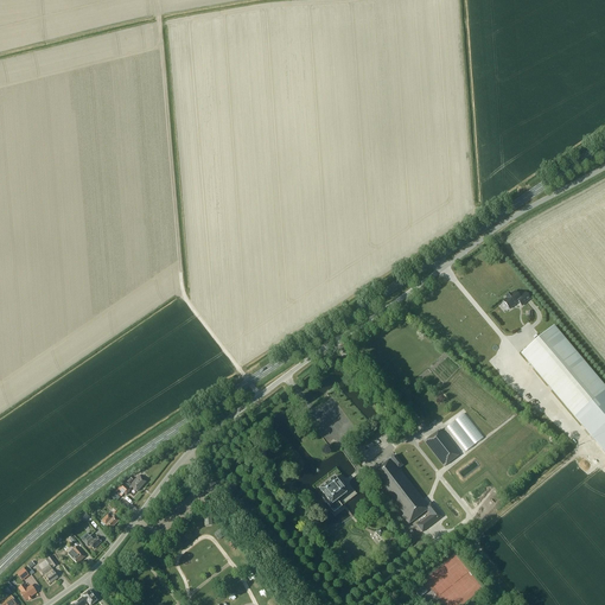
[(527,291),(522,295),(517,290),(513,292),(511,291),(508,294),(509,295),(505,299),(511,307),(520,300),(523,304),(533,297),(527,291)]
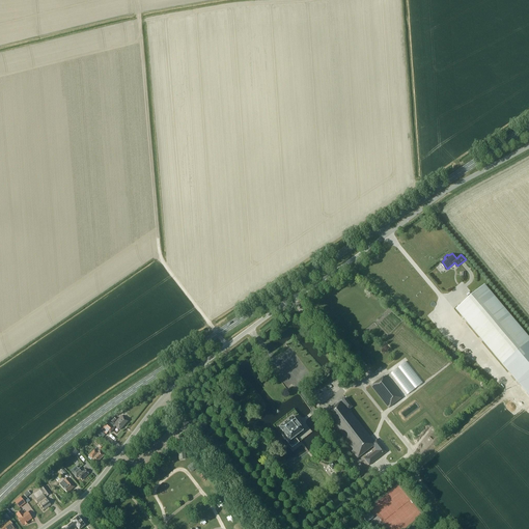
[(528,335),(485,283),(457,307),(528,391),(528,335)]
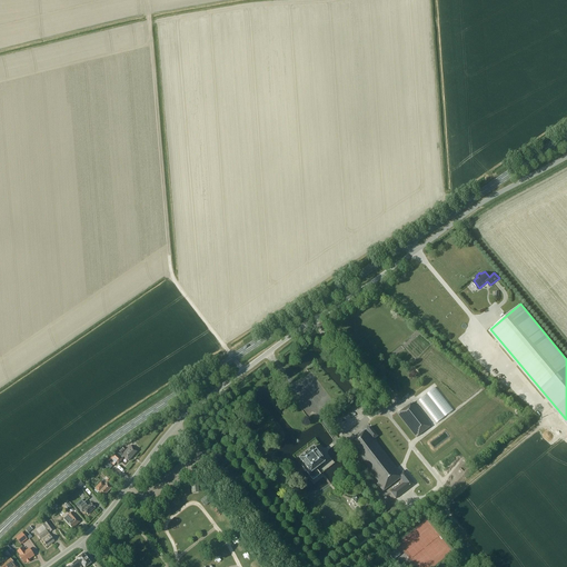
[(400,411),(418,436),(433,424),(415,400),(400,411)]
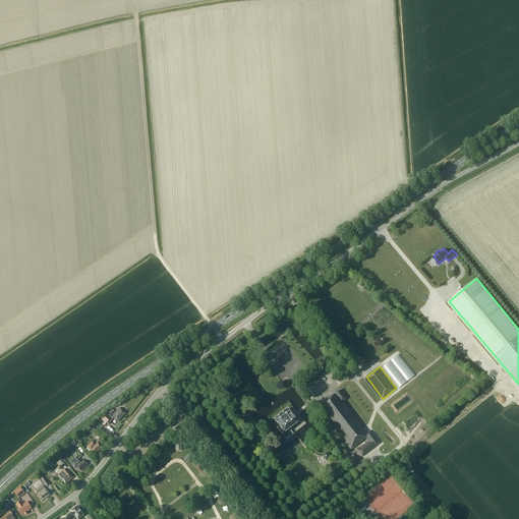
[(319,405),(351,448),(367,436),(370,434),(368,431),(346,402),(347,401),(346,399),(347,397),(341,388),(319,405)]
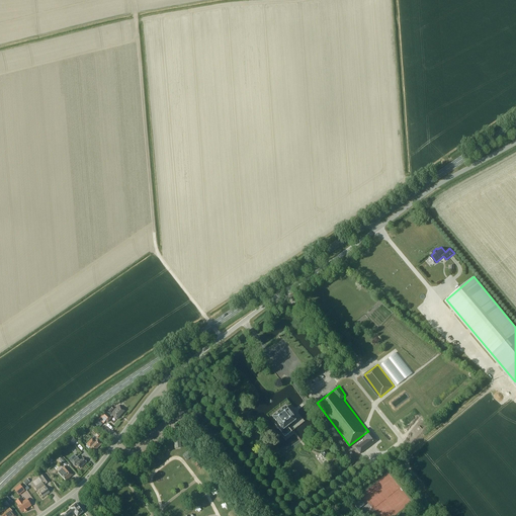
[(111,417),(114,414),(118,418),(125,409),(119,404),(113,412),(111,411),(114,408),(112,406),(109,409),(110,410),(109,411),(108,411),(105,415),(103,413),(100,418),(105,422),(107,420),(109,421),(112,417),(111,417)]
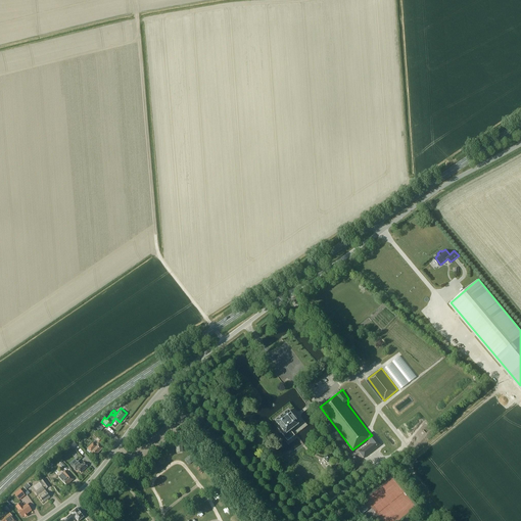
[(279,427),(289,439),(296,434),(292,429),(299,423),(289,410),(277,420),(281,425),(279,427)]
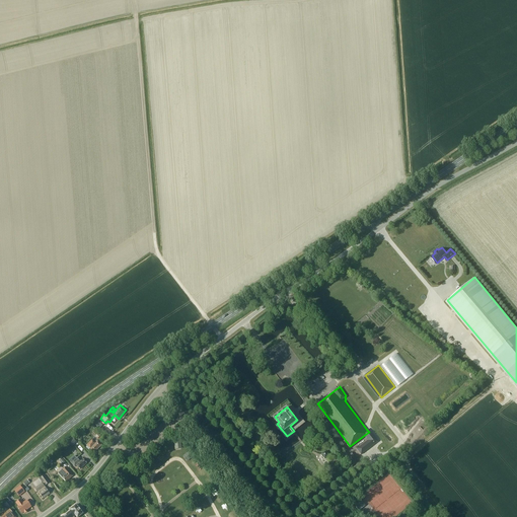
[(370,438),(358,447),(363,453),(374,444),(376,442),(380,440),(370,427),(367,430),(369,432),(366,434),(370,438)]
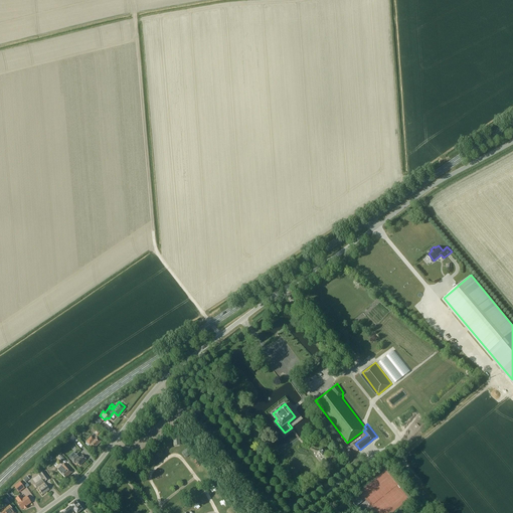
[(69,437),(73,442),(78,437),(74,433),(69,437)]
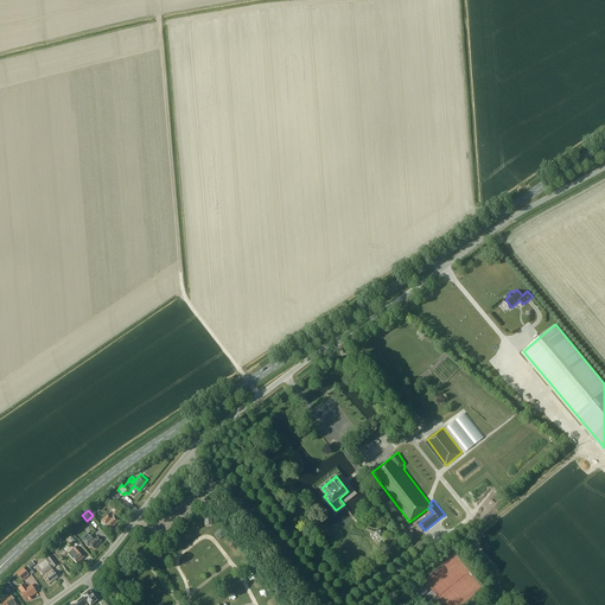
[(104,521),(113,528),(121,520),(115,513),(113,515),(110,514),(104,521)]
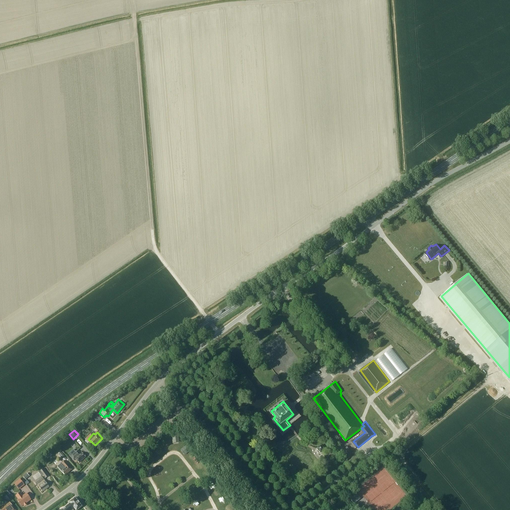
[(72,455),(76,459),(77,457),(80,461),(87,455),(83,450),(82,452),(79,449),(77,450),(78,450),(72,455)]
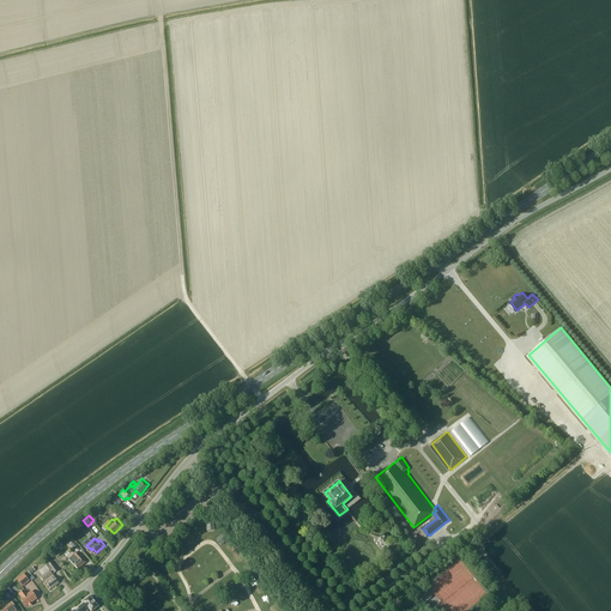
[(78,550),(76,552),(71,557),(80,568),(88,561),(78,550)]
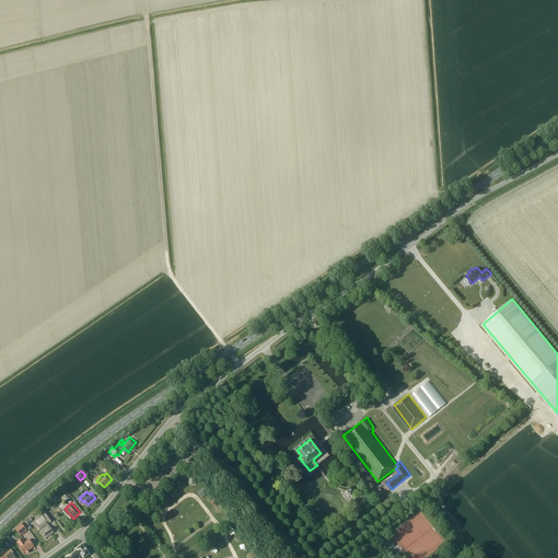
[(43,529),(48,536),(56,531),(49,522),(55,519),(49,511),(44,514),(47,520),(38,525),(42,529),(43,529)]
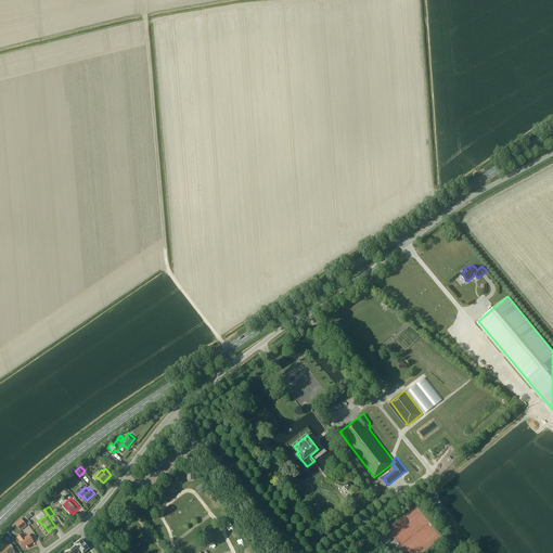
[(28,524),(23,517),(17,523),(23,529),(28,524)]
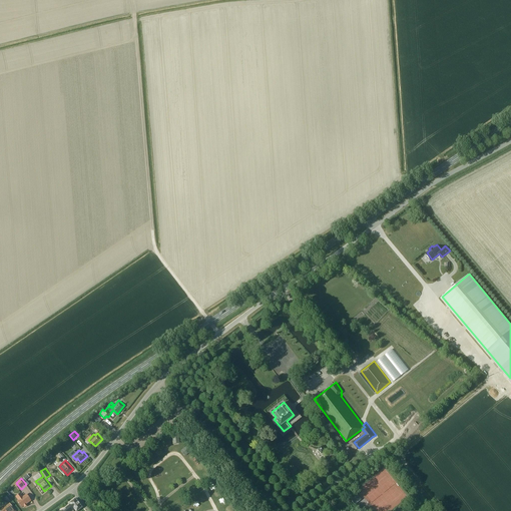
[(22,492),(21,493),(18,495),(20,498),(19,499),(23,505),(32,499),(28,493),(24,495),(22,492)]
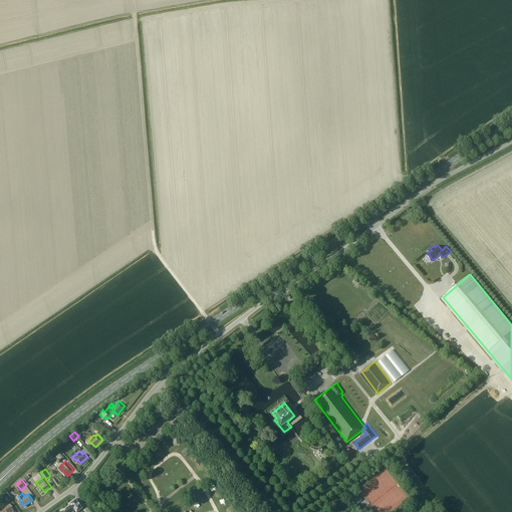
[(359,494),(355,497),(353,494),(350,496),(357,504),(363,499),(359,494)]
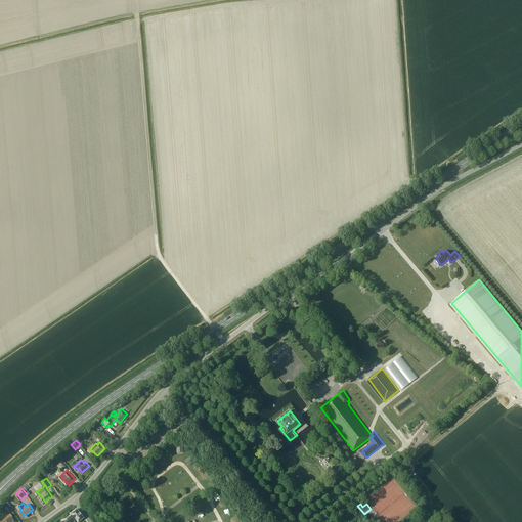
[(85,517),(78,508),(73,513),(73,514),(63,521),(75,521),(78,519),(80,521),(85,517)]
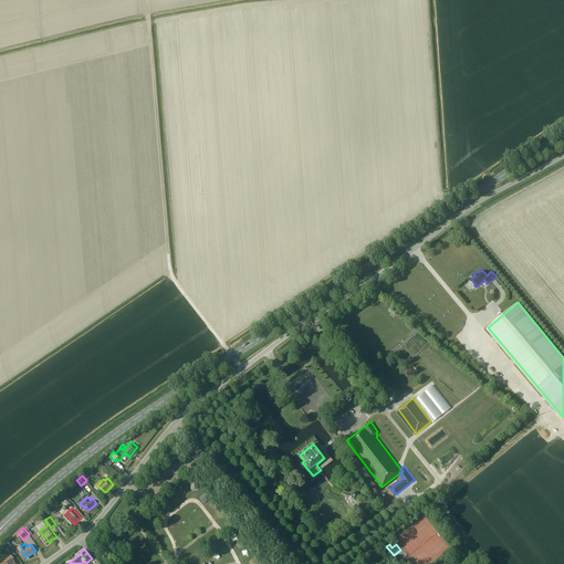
[(7,563),(17,563),(19,563),(12,553),(1,562),(2,563),(7,563),(8,563),(7,563)]
